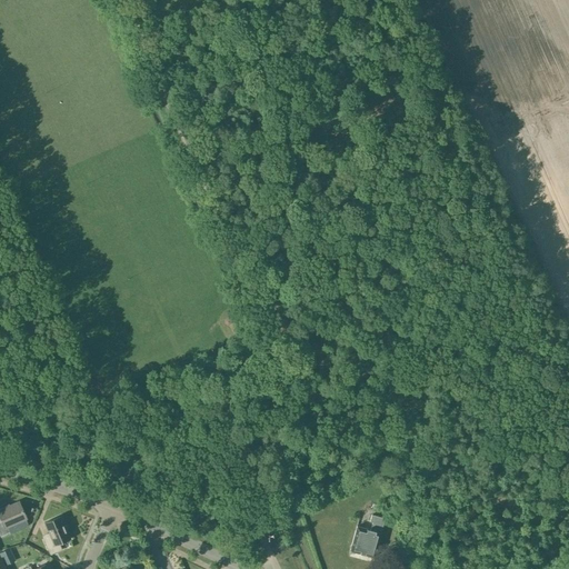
[(166,99),(158,101),(161,112),(168,110),(166,99)]
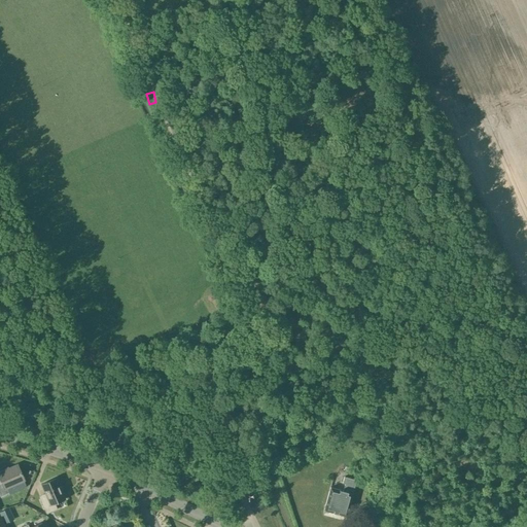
[(173,367),(153,375),(156,383),(176,376),(173,367)]
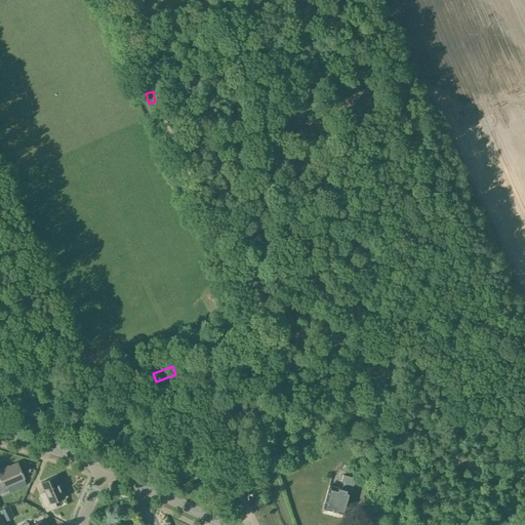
[(0,493),(0,494),(9,490),(7,485),(24,478),(16,461),(0,469),(0,493)]
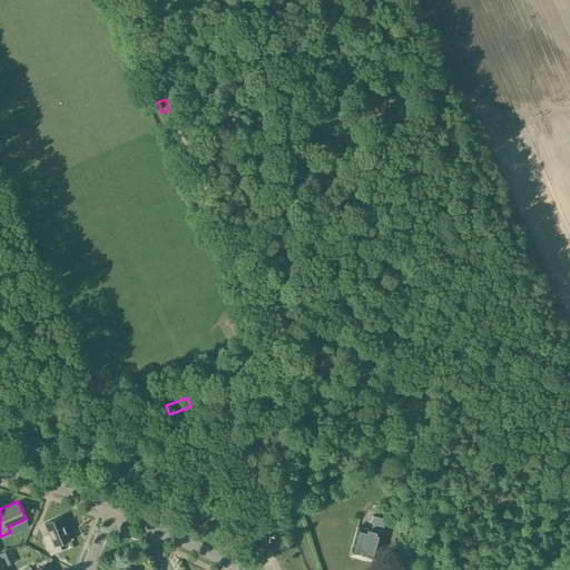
[(372,516),(370,522),(373,523),(372,530),(357,527),(351,551),(375,558),(382,533),(384,526),(383,526),(385,519),(372,516)]
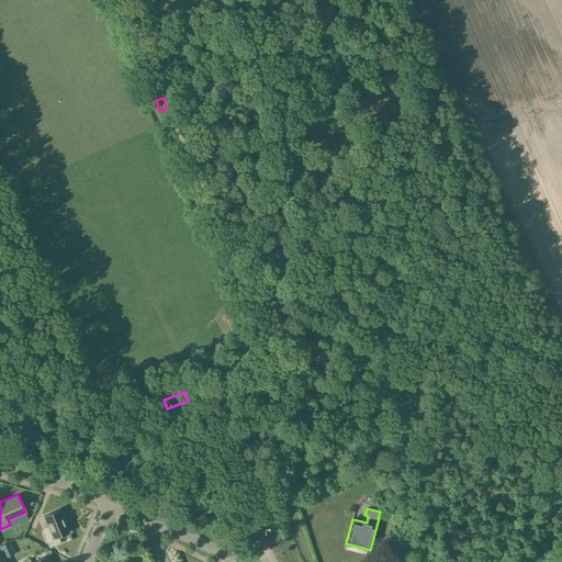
[(49,527),(43,530),(48,544),(49,548),(62,543),(59,540),(58,537),(69,531),(60,509),(44,516),(49,527)]
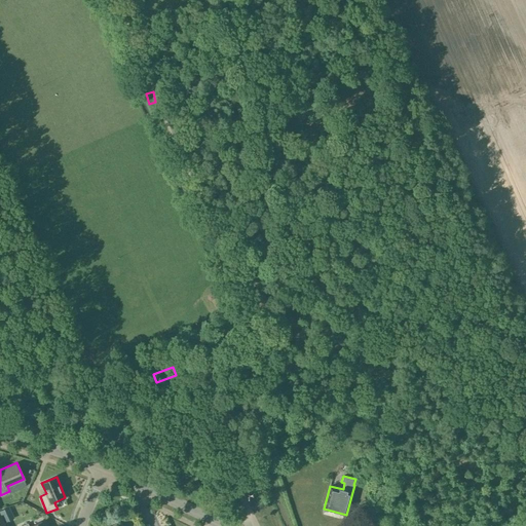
All buildings are outlined.
